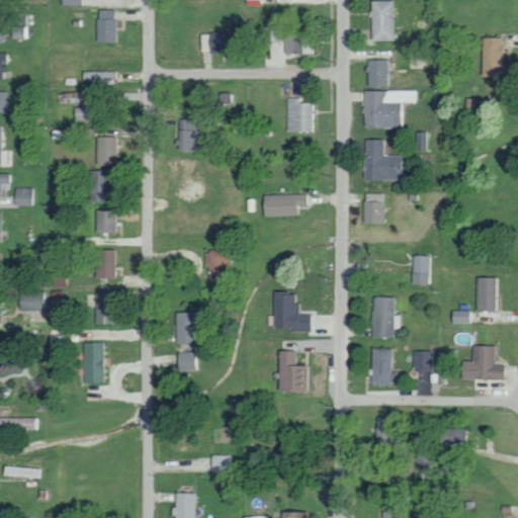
[(393,39),(392,0),(369,1),(370,40),(393,39)]
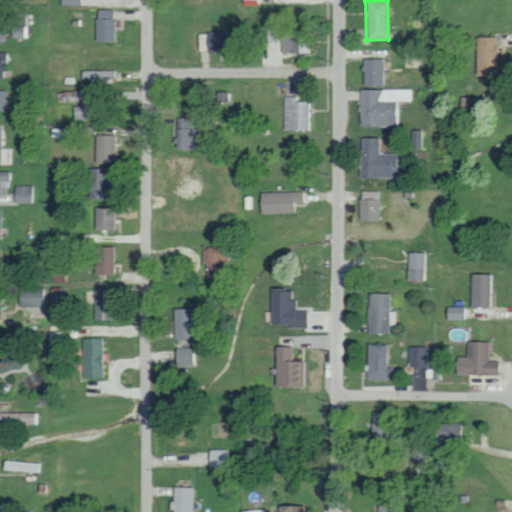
[(95,41),(112,42),(113,9),(95,9),(95,41)]
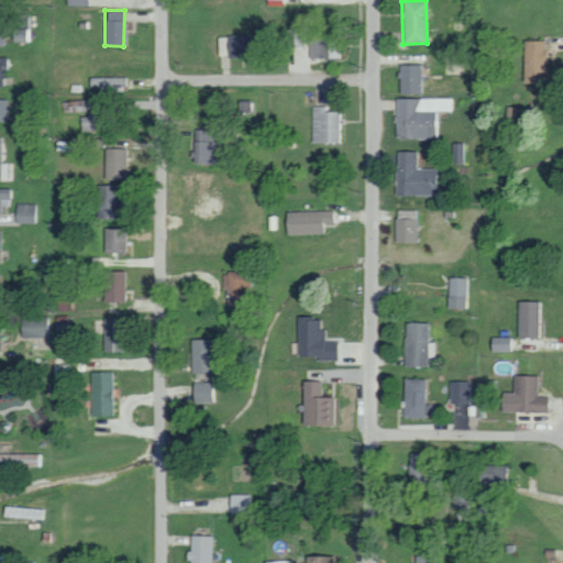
[(0,45),(3,46),(4,20),(12,20),(11,41),(22,41),(23,30),(29,30),(29,14),(0,13),(0,45)]
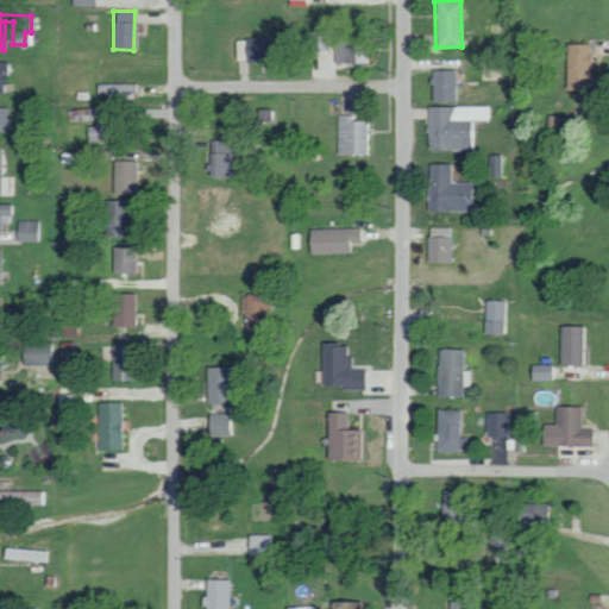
[(308,51),(328,50),(327,30),(308,30),(308,51)]
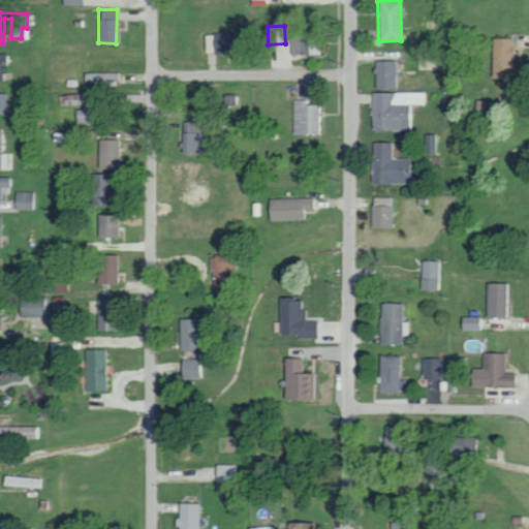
[(243,53),(242,32),(205,33),(205,44),(211,44),(211,54),(243,53)]
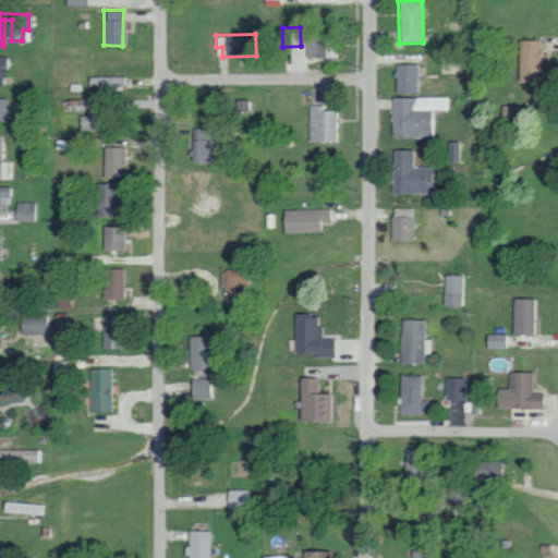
[(306,58),(336,58),(336,34),(305,34),(306,58)]
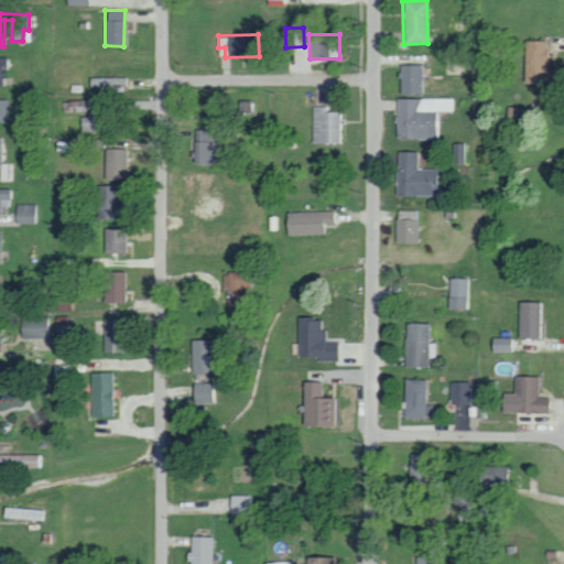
[(544,41),(522,42),(523,82),(545,82),(544,41)]
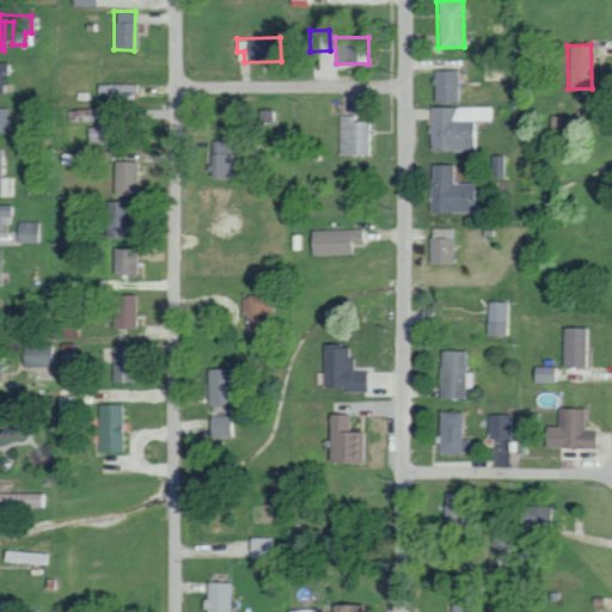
[(457,71),(433,71),(433,103),(457,103),(457,71)]
